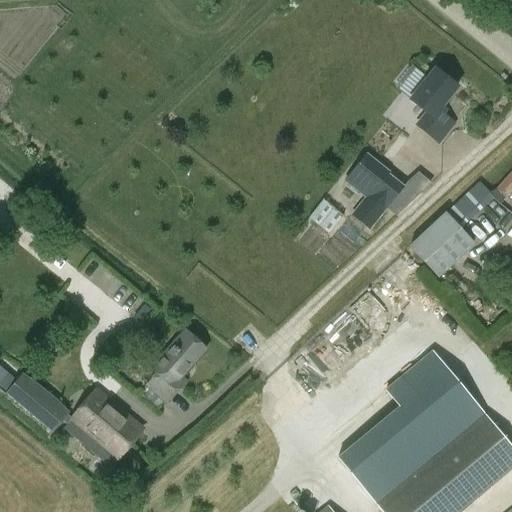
[(441,113),(443,110),(440,108),(457,87),(434,68),(408,100),(425,113),(415,125),(437,143),(453,123),(441,113)]
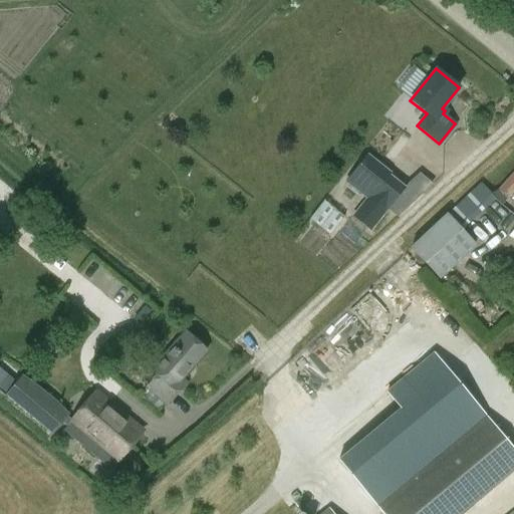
[(362,160),(346,180),(367,197),(353,216),(368,229),(383,210),(384,210),(401,190),(362,160)]
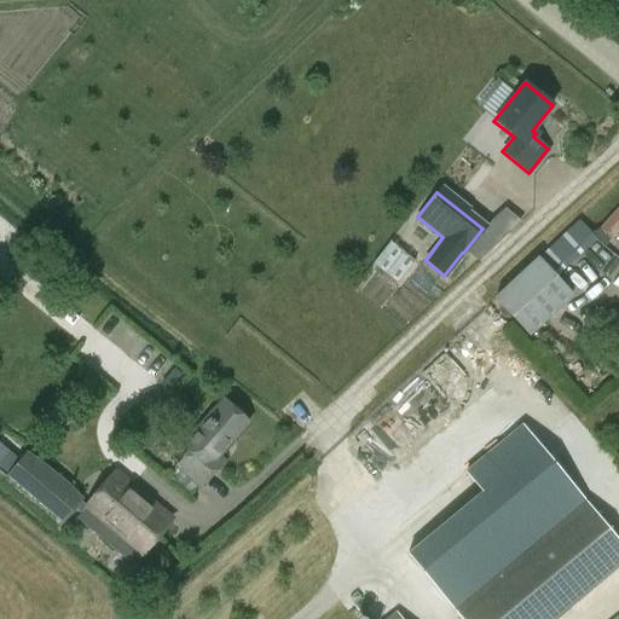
[(618,207),(596,231),(593,227),(572,249),(585,261),(580,267),(606,289),(611,284),(618,291),(618,252),(608,242),(618,229),(618,207)]
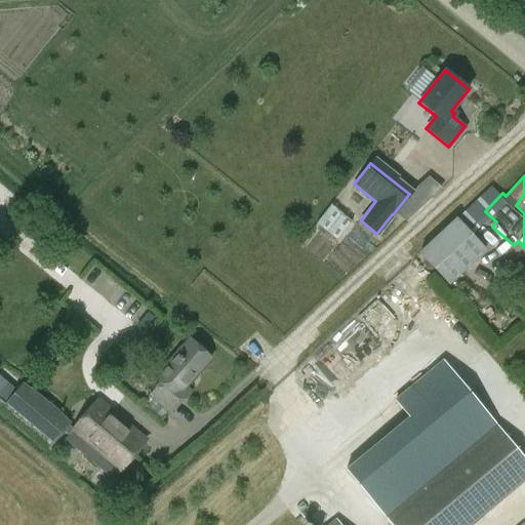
[(331,201),(317,224),(341,240),(356,216),(331,201)]
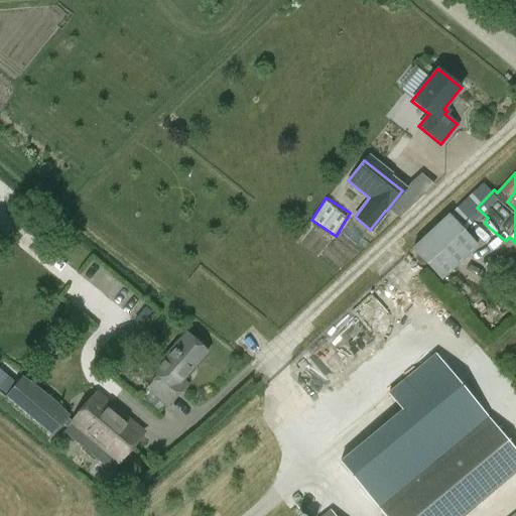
[(147,389),(165,405),(166,407),(178,394),(173,389),(207,352),(185,334),(152,371),(158,376),(147,389)]
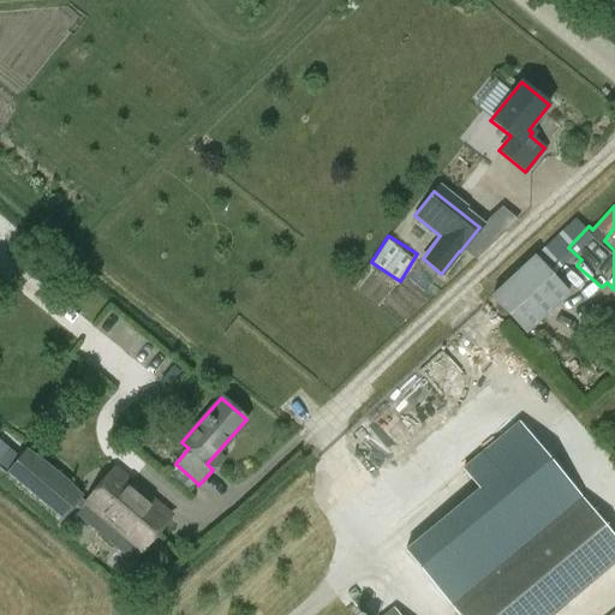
[(405,550),(452,605),(580,499),(518,423),(463,470),(479,489),(405,550)]
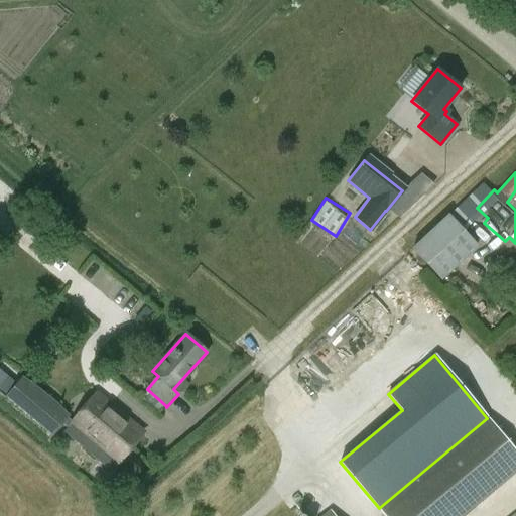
[(21,380),(6,399),(52,437),(62,425),(68,419),(69,418),(57,410),(48,420),(30,405),(39,394),(21,380)]
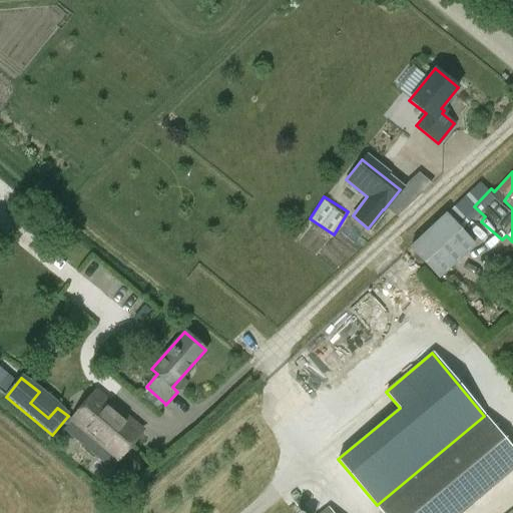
[(67,417),(62,423),(67,427),(64,431),(98,459),(104,451),(115,460),(108,468),(110,469),(117,462),(143,431),(96,392),(72,421),(67,417)]
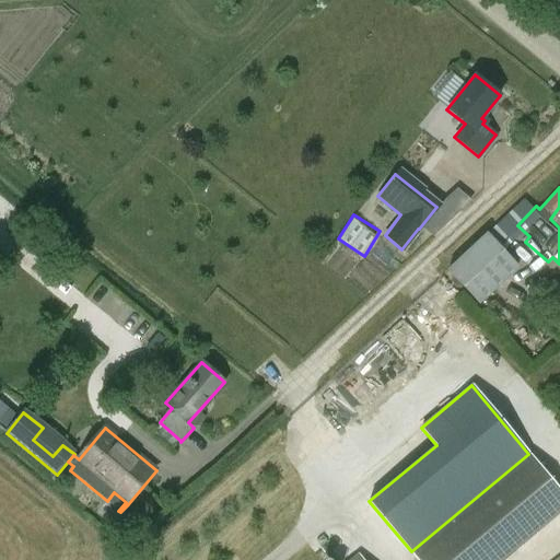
[(418,559),(501,559),(559,512),(559,491),(529,454),(411,552),(418,559)]
